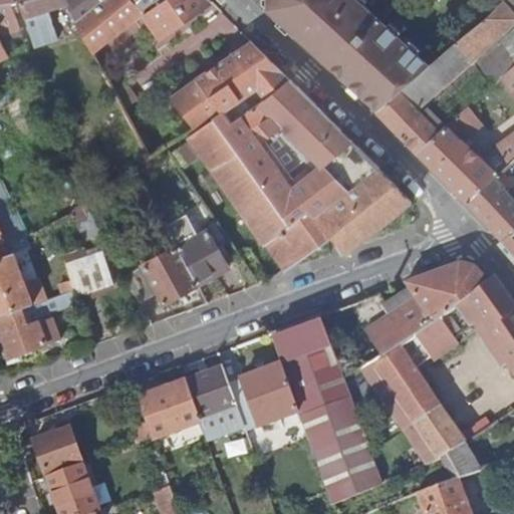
[(0,0),(0,27),(3,35),(20,28),(12,7),(16,6),(15,2),(19,1),(35,46),(58,37),(48,10),(68,2),(66,0),(0,0)]
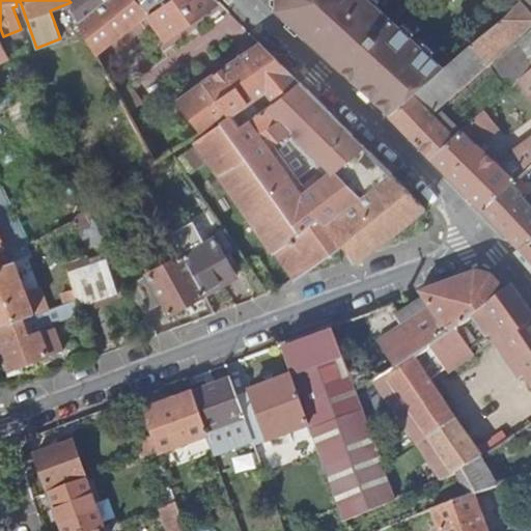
[(68,0),(71,2),(80,22),(107,0),(133,0),(147,14),(149,16),(171,0),(68,0)]
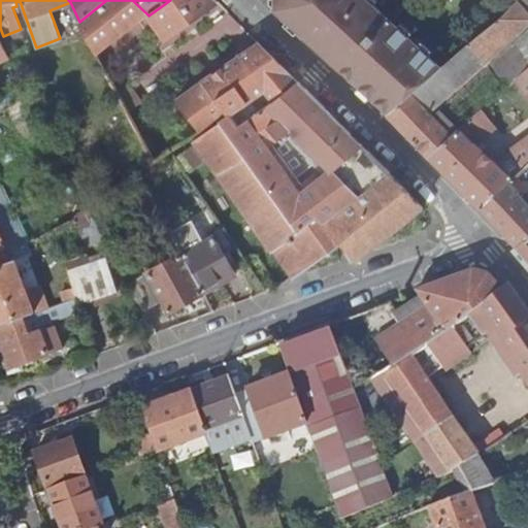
[(132,0),(106,0),(79,22),(96,53),(146,13),(132,0)]
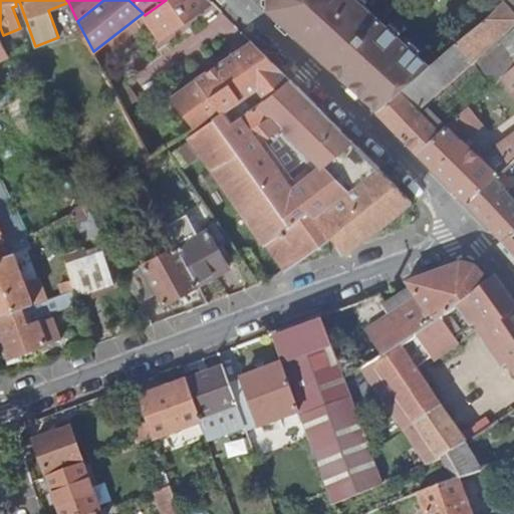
[(211,2),(209,0),(166,0),(145,15),(160,38),(211,2)]
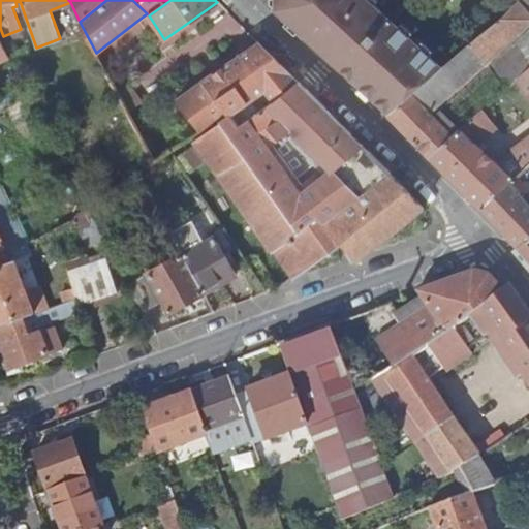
[(267,0),(268,2),(287,21),(341,68),(373,99),(381,106),(444,51),(390,0),(267,0)]
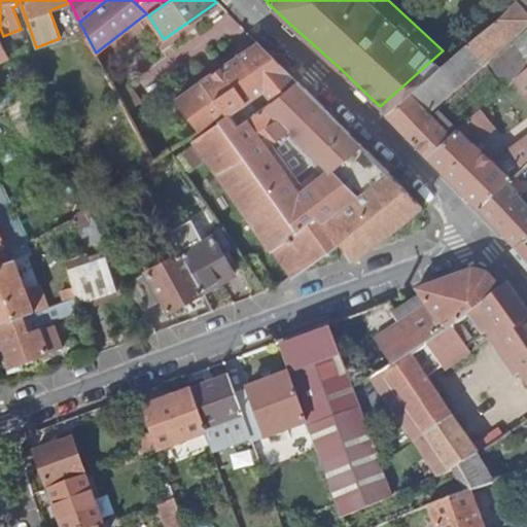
[(516,0),(491,26),(487,29),(498,43),(526,19),(526,1),(526,0),(516,0)]
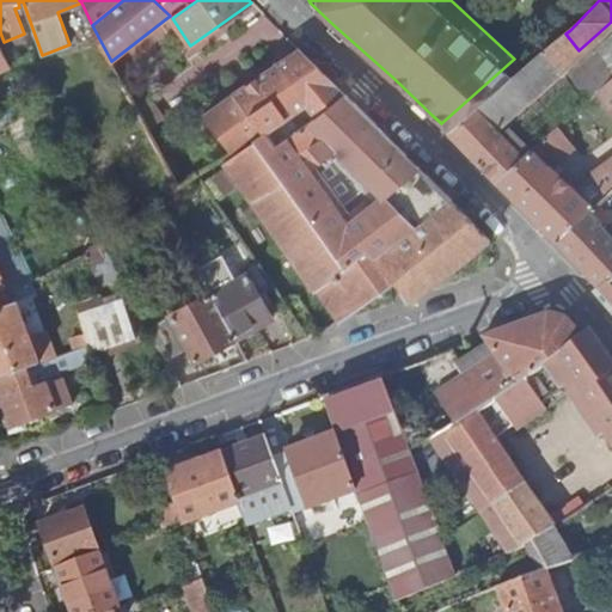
[(512,79),(450,134),(473,158),(496,181),(522,159),(506,139),(509,135),(506,129),(567,77),(562,71),(581,54),(579,50),(565,34),(564,35),(512,79)]
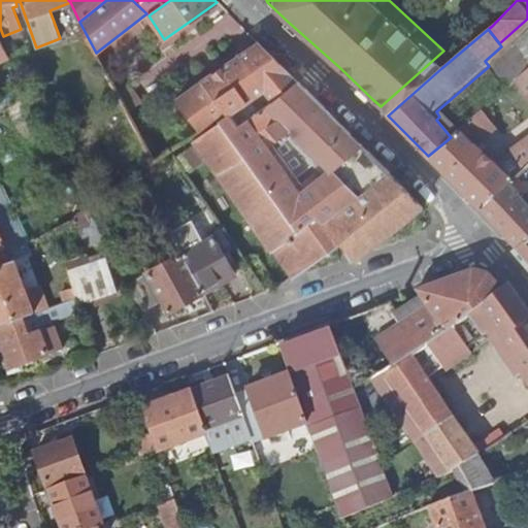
[(0,63),(8,59),(0,41),(0,63)]
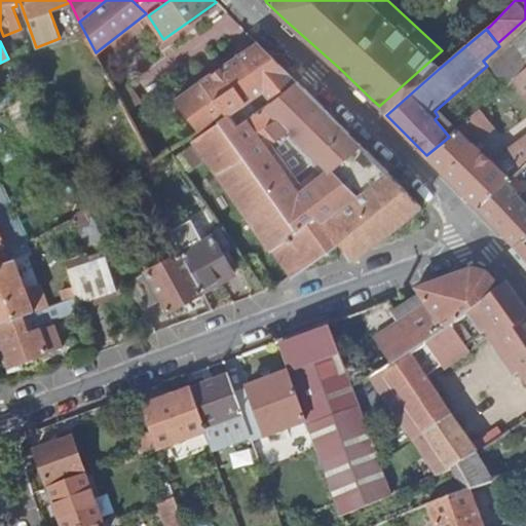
[(296,82),(257,44),(220,70),(177,101),(200,132),(218,119),(217,118),(227,113),(228,114),(263,91),(272,102),(296,82)]
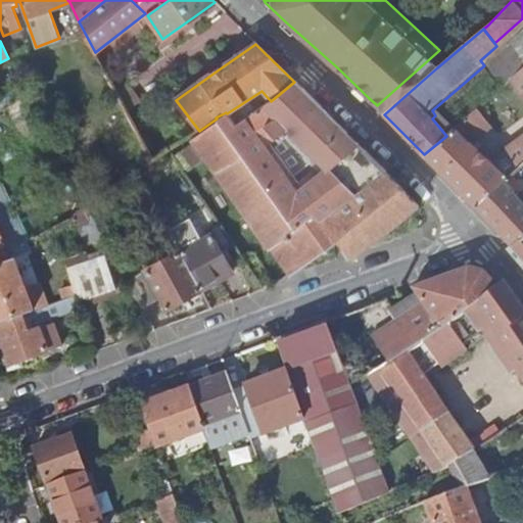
[(522,68),(511,80),(522,95),(522,68)]
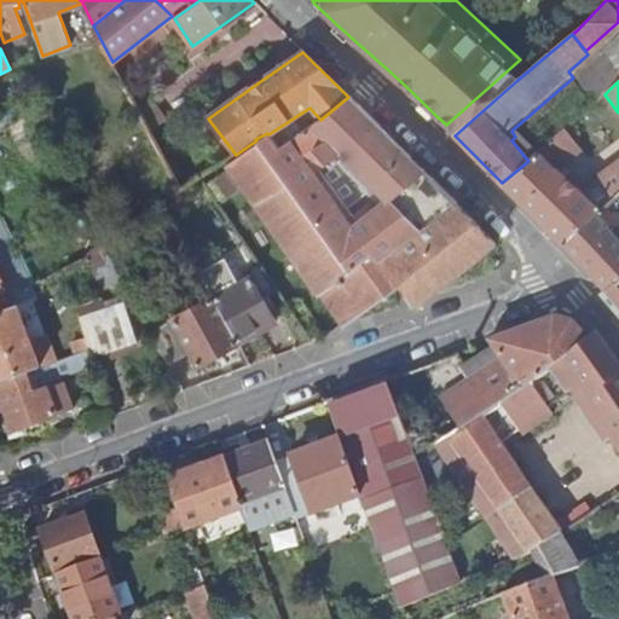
[(279,149),(268,134),(267,133),(255,139),(256,140),(284,179),(351,272),(371,255),(380,264),(455,203),(456,202),(423,171),(421,168),(409,156),(348,97),(320,120),(279,149)]
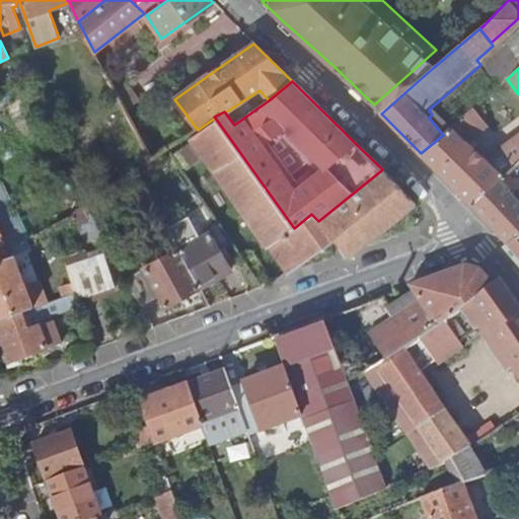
[(475,106),(443,135),(421,153),(446,179),(469,203),(470,202),(502,175),(518,162),(518,134),(486,160),(473,148),(476,145),(472,139),(490,125),(475,106)]
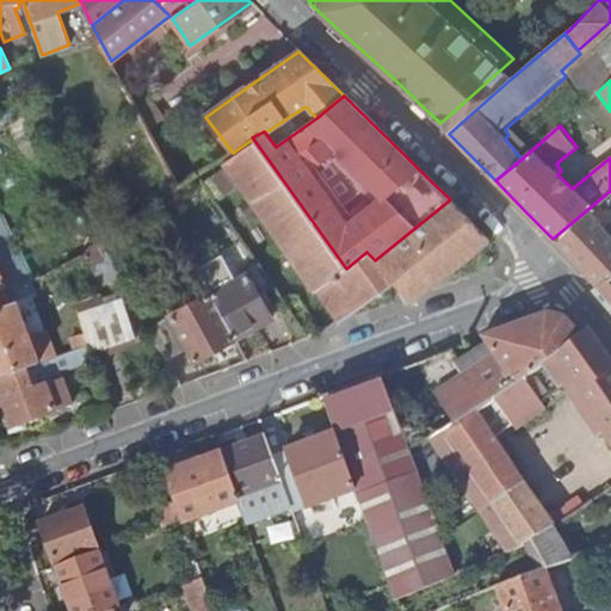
[(346,269),(281,177),(278,178),(254,146),(226,167),(315,291),(318,290),(326,303),(340,294),(352,310),(393,281),(400,291),(402,289),(411,301),(413,302),(415,300),(489,242),(449,201),(375,260),(366,252),(346,269)]
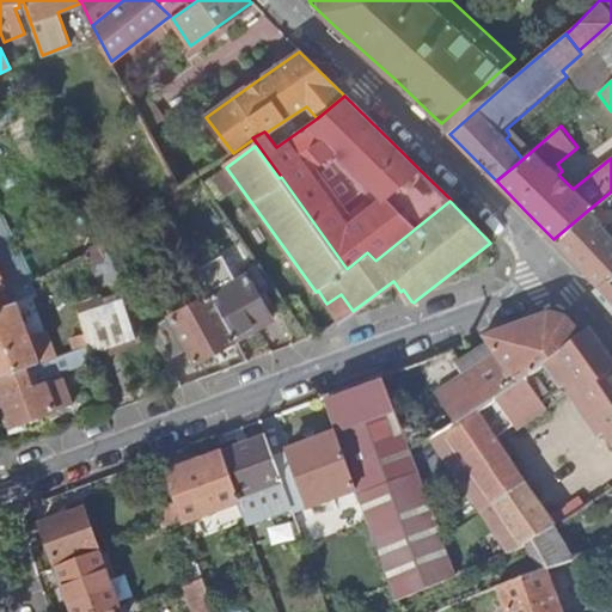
[(611,237),(594,216),(598,214),(592,207),(555,238),(598,287),(611,275),(611,237)]
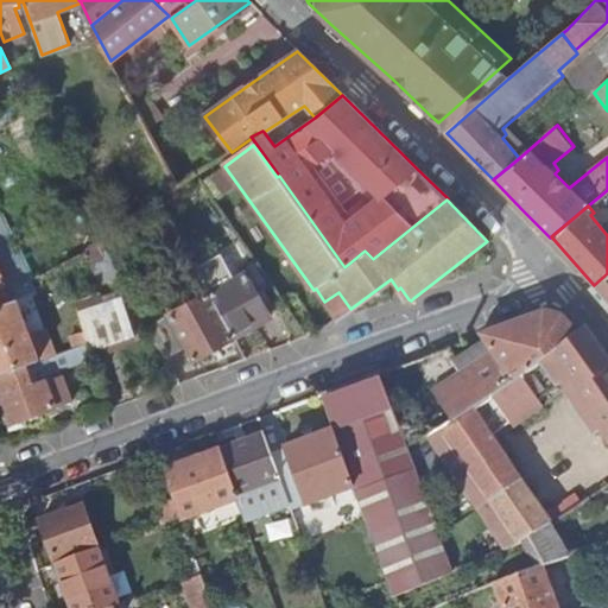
[(0,280),(4,287),(7,293),(33,279),(0,214),(0,280)]
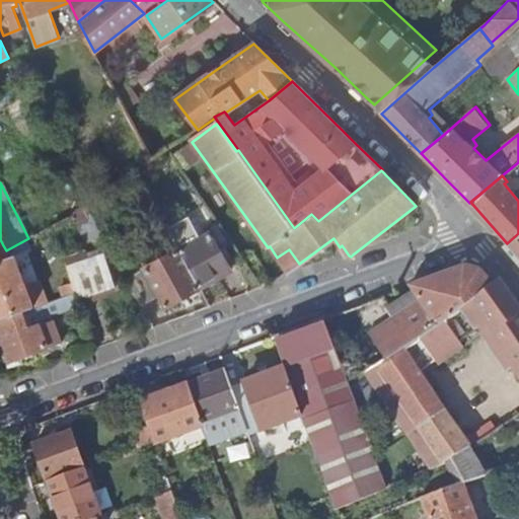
[(98,230),(86,207),(85,205),(72,213),(73,215),(85,237),(98,230)]
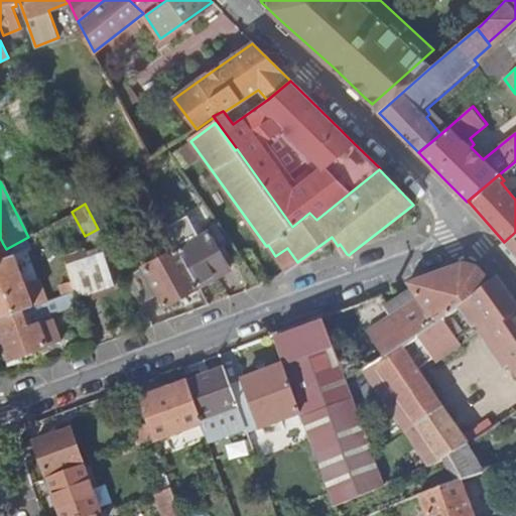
[(166,230),(176,249),(178,248),(199,287),(230,270),(222,257),(228,254),(224,247),(219,250),(209,233),(198,239),(186,219),(166,230)]
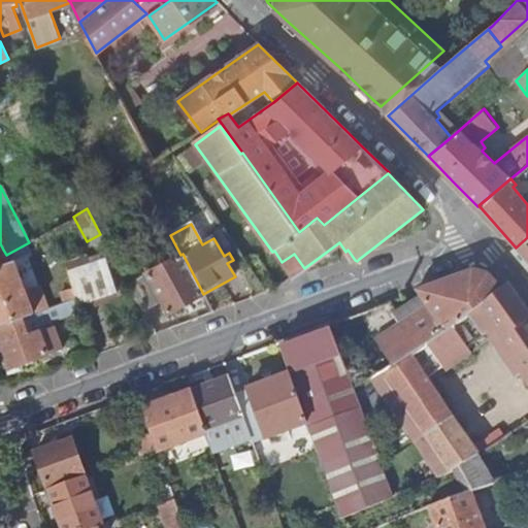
[(527,237),(516,248),(513,250),(527,267),(527,237)]
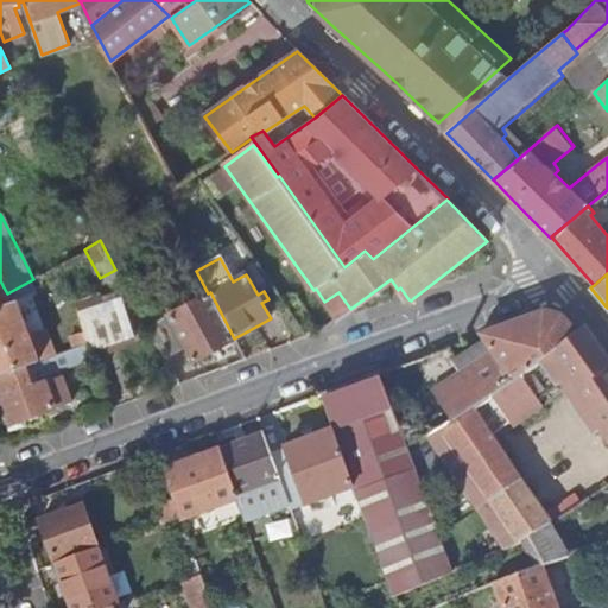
[(192,361),(233,339),(234,339),(210,292),(208,293),(169,315),(192,361)]
